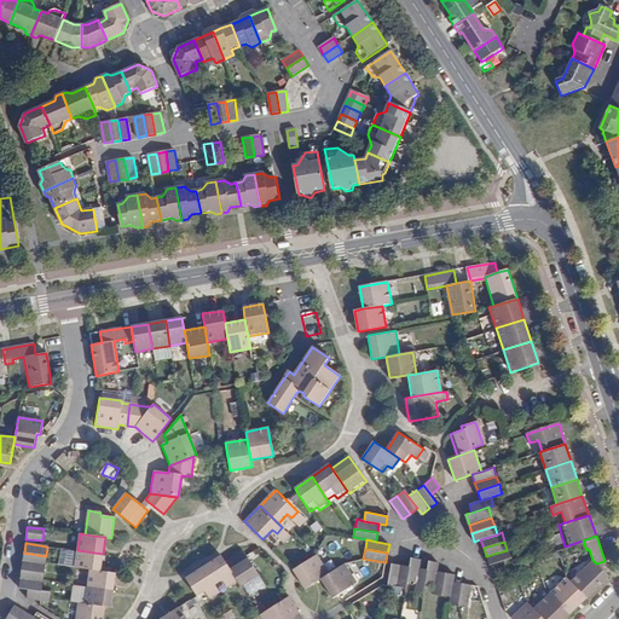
[(103,554),(77,550),(75,568),(90,570),(100,571),(103,554)]
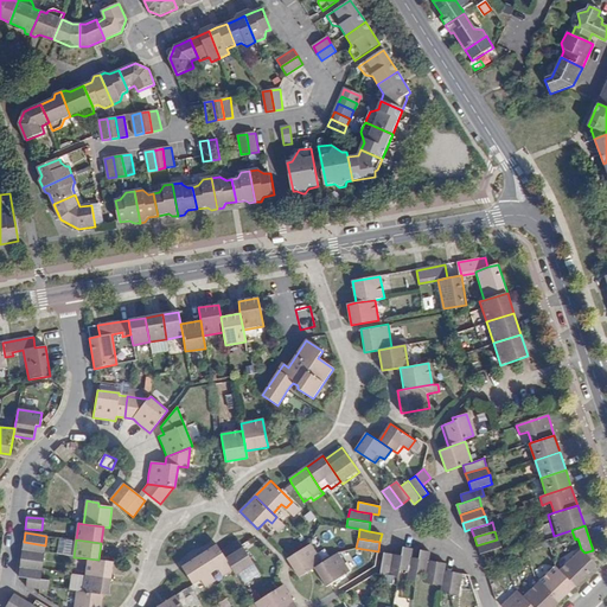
[(222,551),(234,570),(236,575),(254,563),(242,544),(240,540),(222,551)]
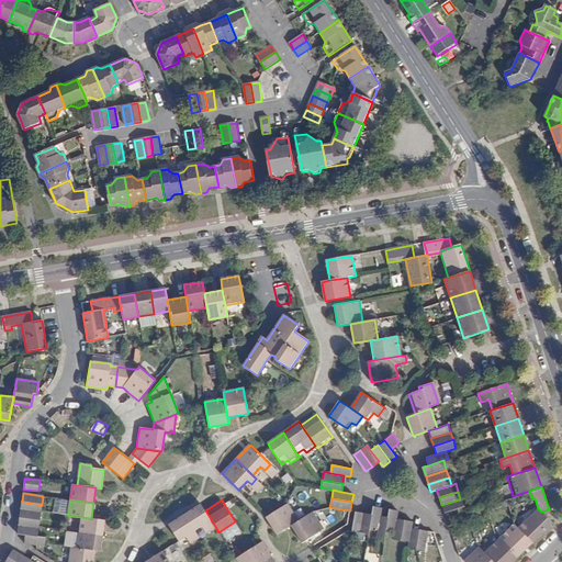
[(462,506),(460,499),(441,505),(444,513),(462,506)]
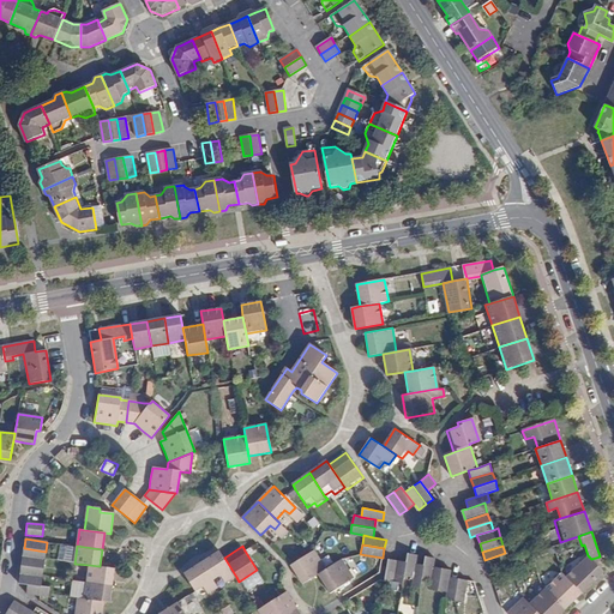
[(46,552),(24,548),(23,557),(44,560),(44,559),(46,552)]
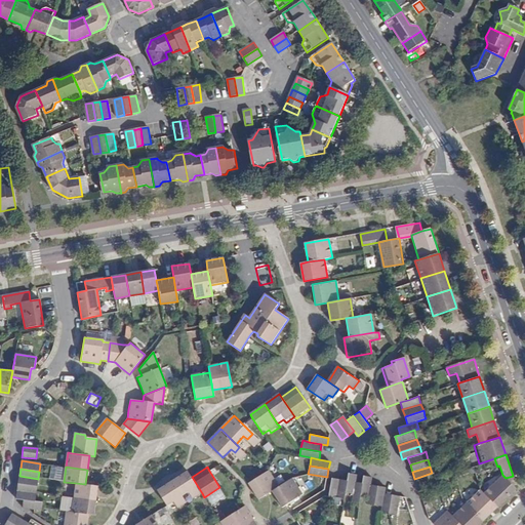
[(194,498),(202,493),(192,477),(189,471),(173,481),(183,496),(190,492),(194,498)]
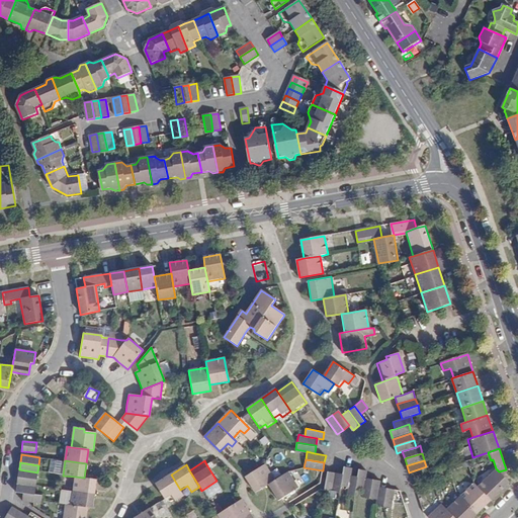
[(256,493),(267,486),(275,481),(265,464),(263,465),(246,477),(256,493)]
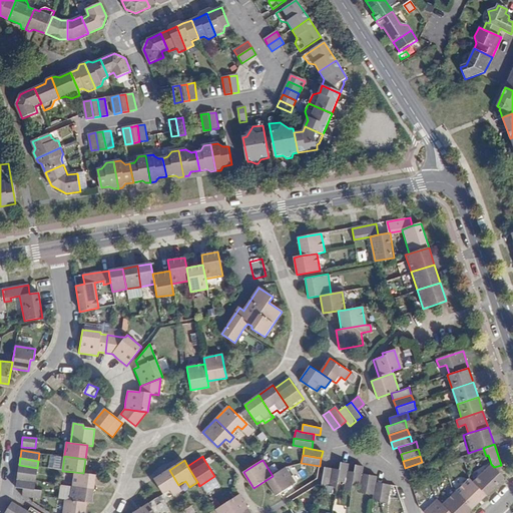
[(338,481),(345,482),(347,472),(349,464),(341,463),(340,470),(338,481)]
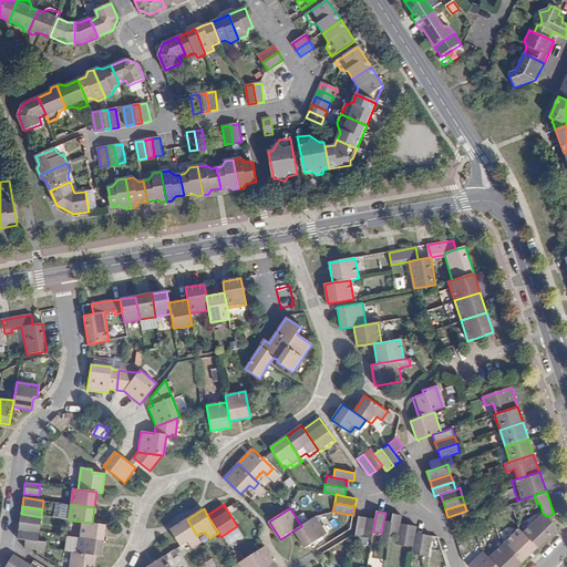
[(543,513),(523,533),(537,548),(558,528),(546,516),(543,513)]
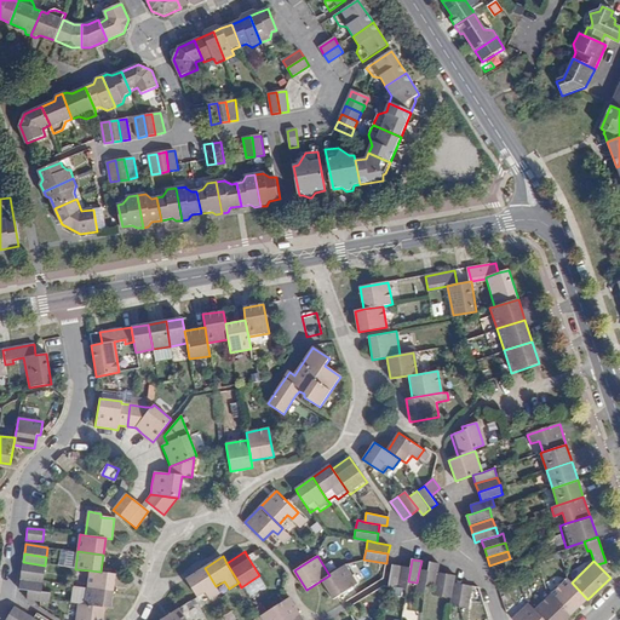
[(45,566),(23,562),(22,572),(44,574),(45,566)]
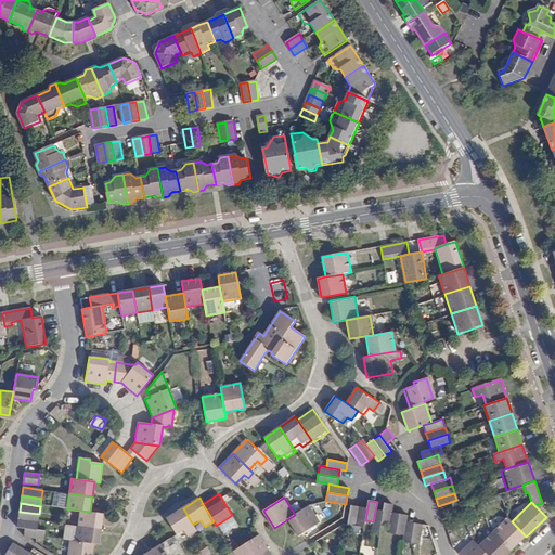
[(382,524),(390,525),(392,514),(395,505),(386,504),(384,512),(382,524)]
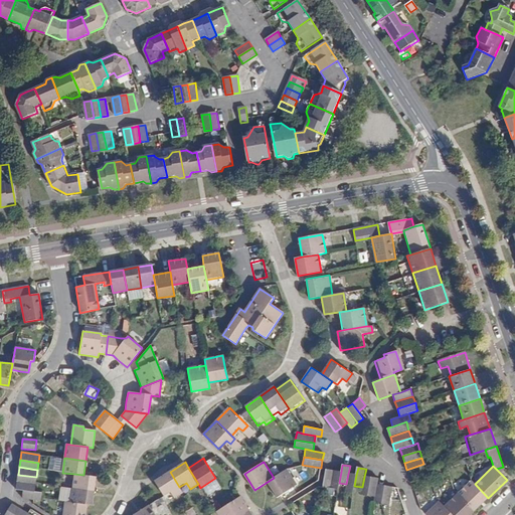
[(323,488),(330,489),(333,471),(326,469),(323,487),(323,488)]
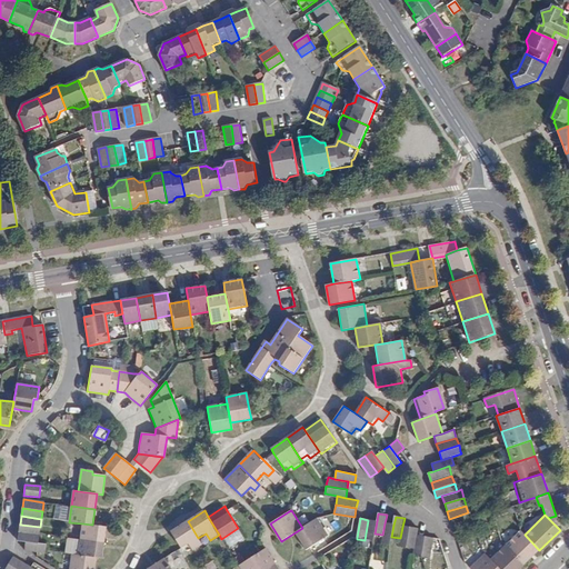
[(315,520),(302,528),(293,533),(303,550),(313,545),(326,537),(315,520)]
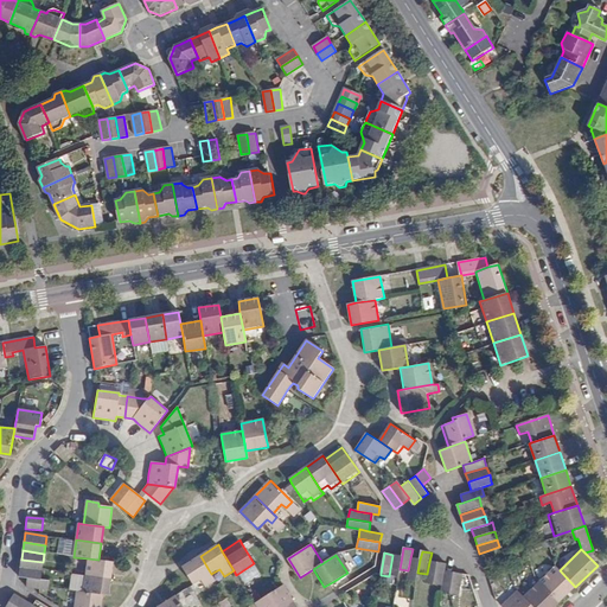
[(393,555),(389,576),(398,577),(400,569),(402,556),(393,555)]
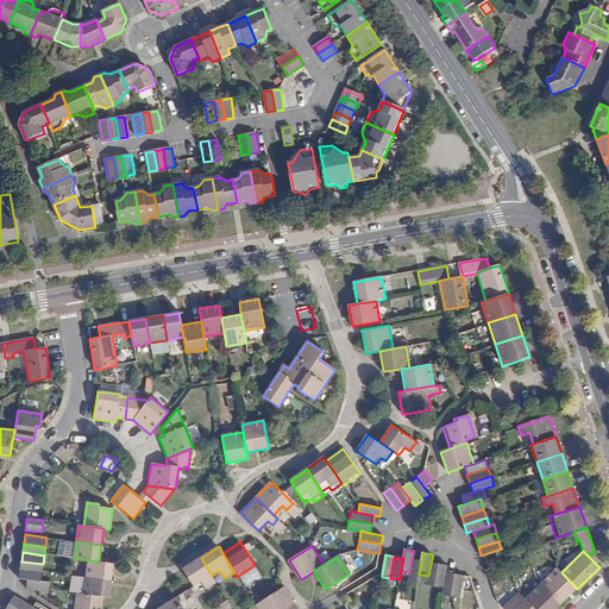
[(212,576),(201,558),(183,569),(195,586),(202,582),(207,590),(218,584),(212,576)]
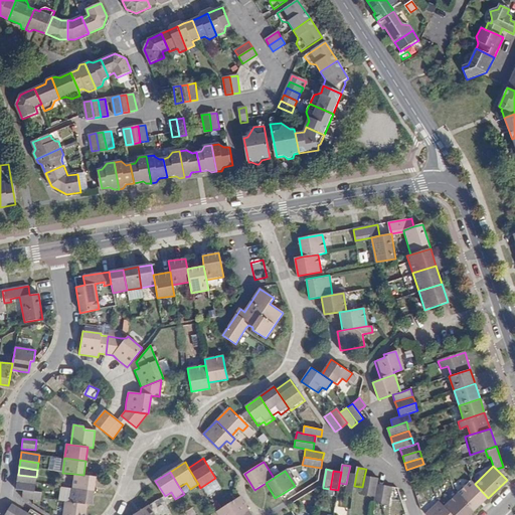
[(83,475),(74,474),(72,488),(95,491),(96,477),(83,476),(83,475)]
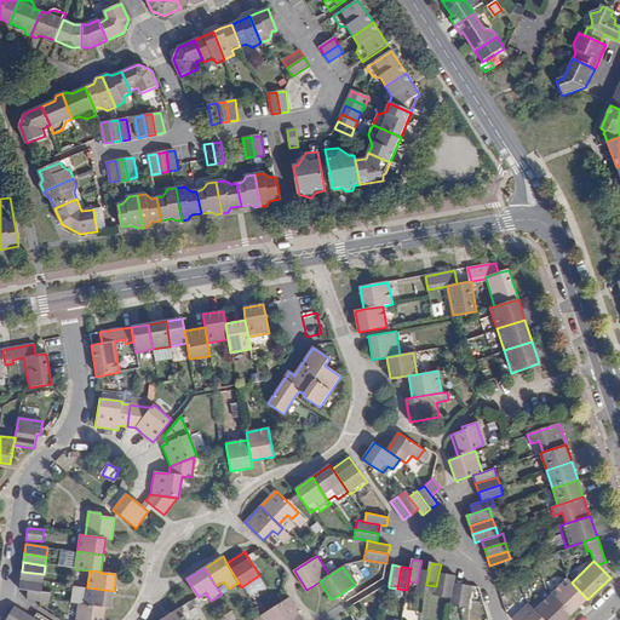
[(426,585),(429,572),(419,570),(417,583),(415,591),(425,592),(426,585)]
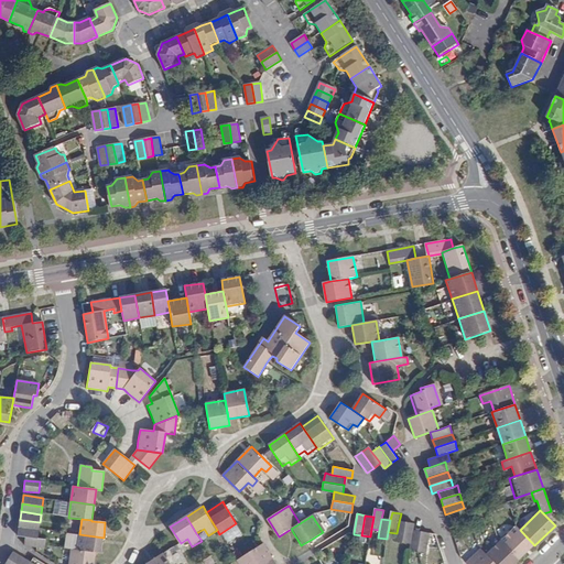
[(40,522),(20,520),(19,528),(39,531),(39,529),(40,522)]
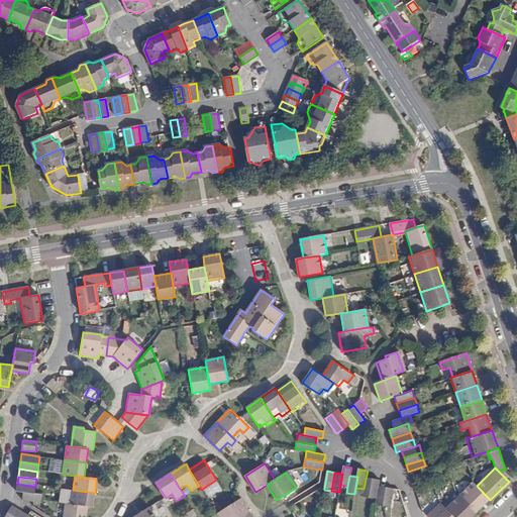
[(363,496),(370,498),(374,480),(366,479),(364,489),(363,496)]
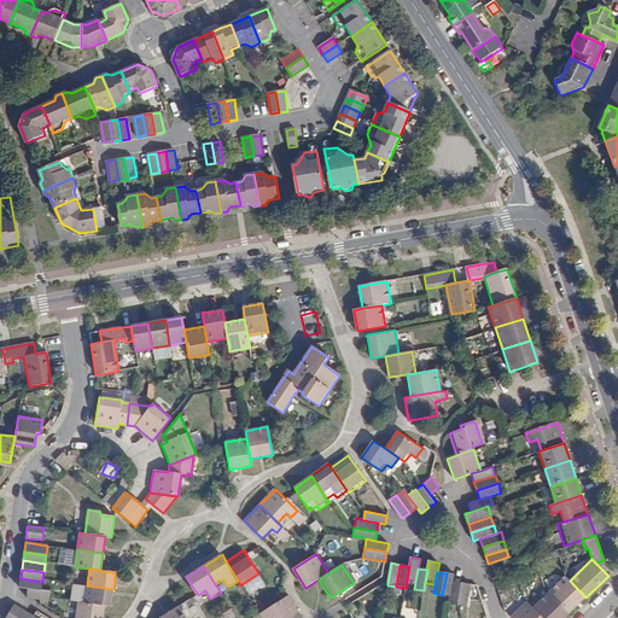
[(447,573),(442,595),(452,596),(454,582),(455,575),(447,573)]
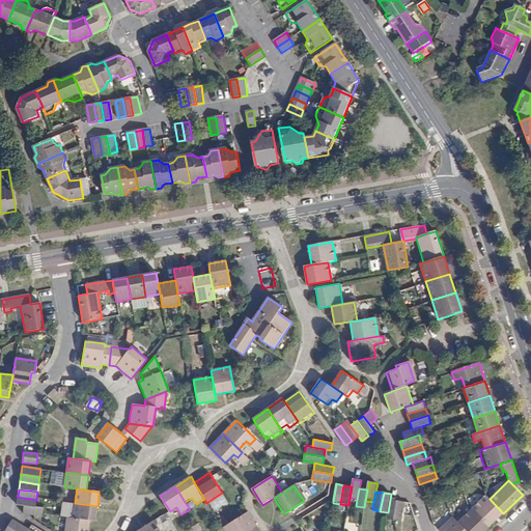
[(485,495),(472,508),(490,526),(503,513),(490,499),(485,495)]
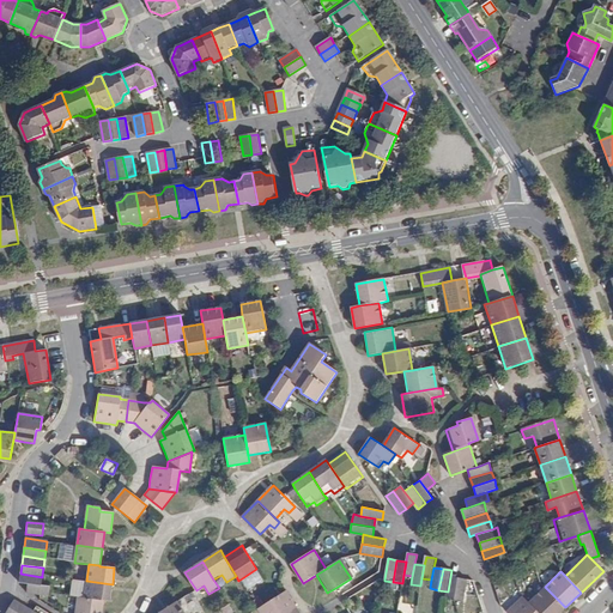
[(42,577),(20,574),(19,583),(28,584),(41,586),(42,577)]
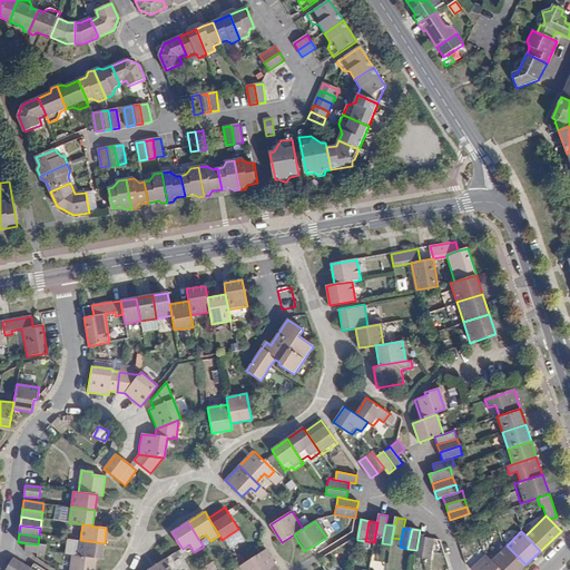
[(415,557),(422,559),(426,538),(419,537),(416,550),(415,557)]
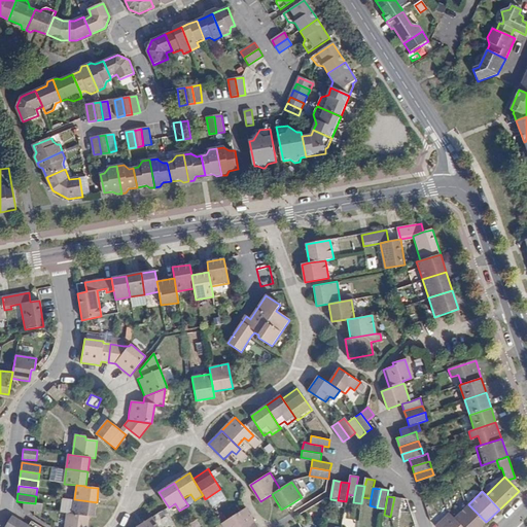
[(394,497),(390,517),(397,518),(401,499),(394,497)]
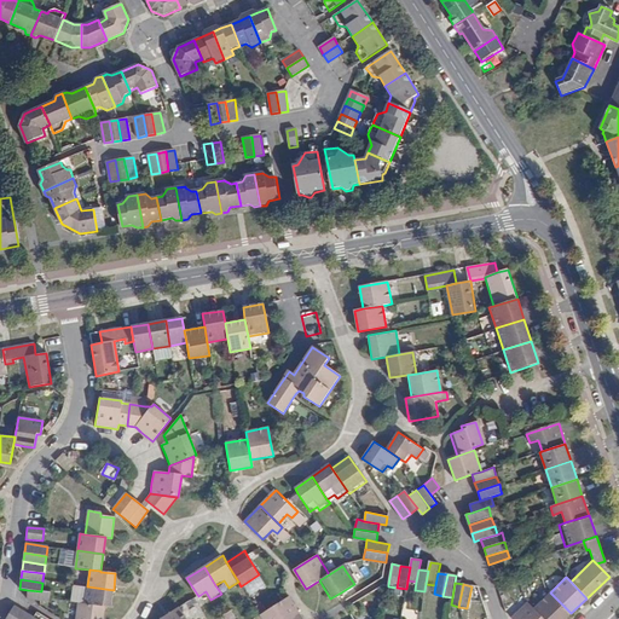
[(114,590),(87,586),(85,605),(105,607),(111,608),(114,590)]
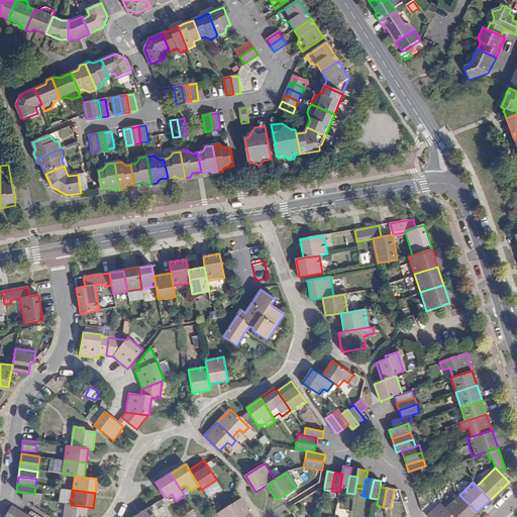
[(23,493),(22,500),(33,502),(40,503),(41,500),(41,495),(34,494),(23,493)]
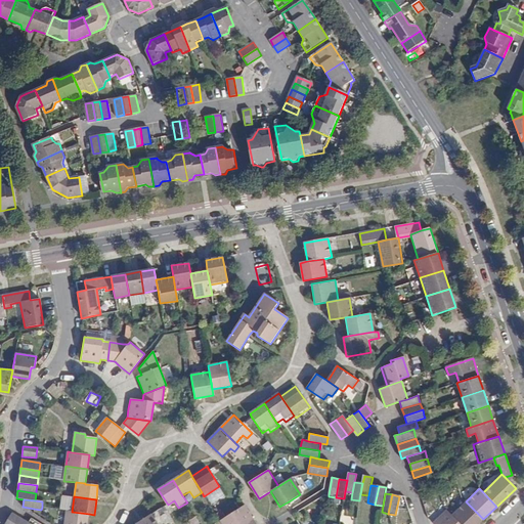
[(477,523),(483,519),(466,501),(451,515),(460,523),(477,523)]
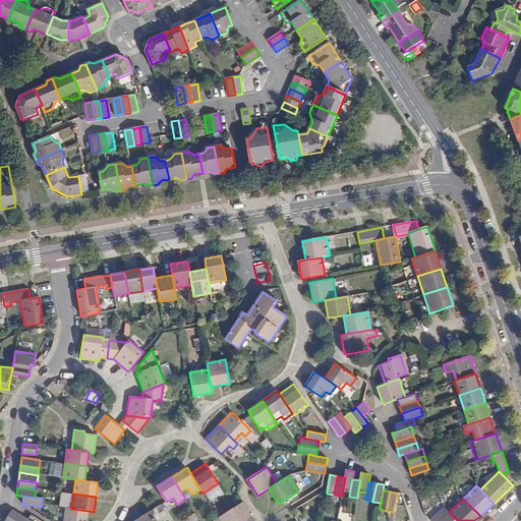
[(249,520),(252,519),(242,503),(218,518),(220,520),(249,520)]
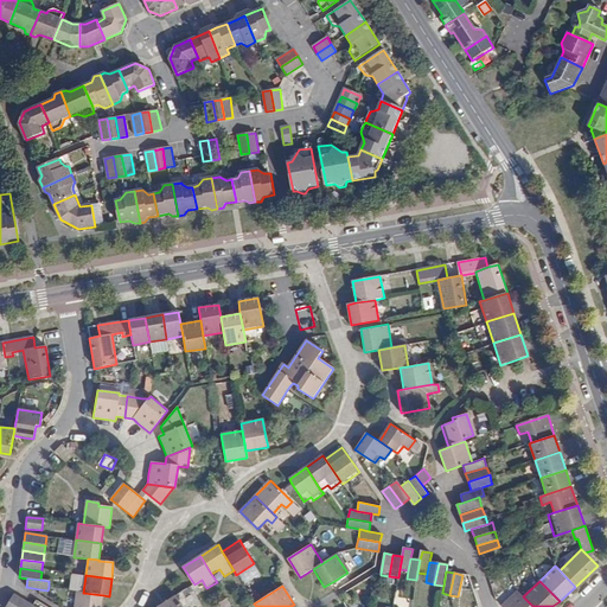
[(500,606),(532,606),(523,596),(517,590),(500,606)]
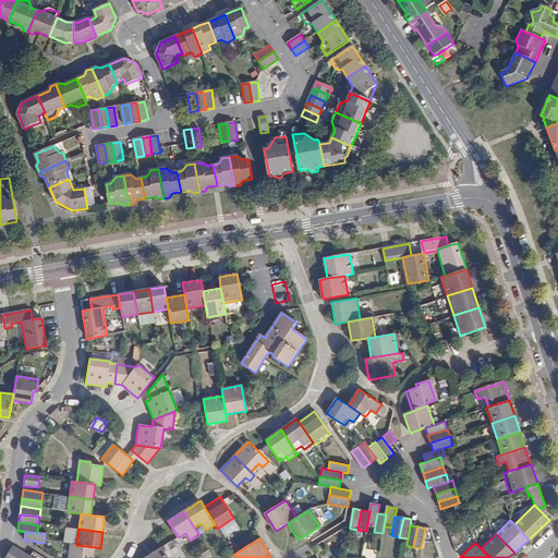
[(76,545),(70,544),(68,557),(93,557),(95,547),(76,545)]
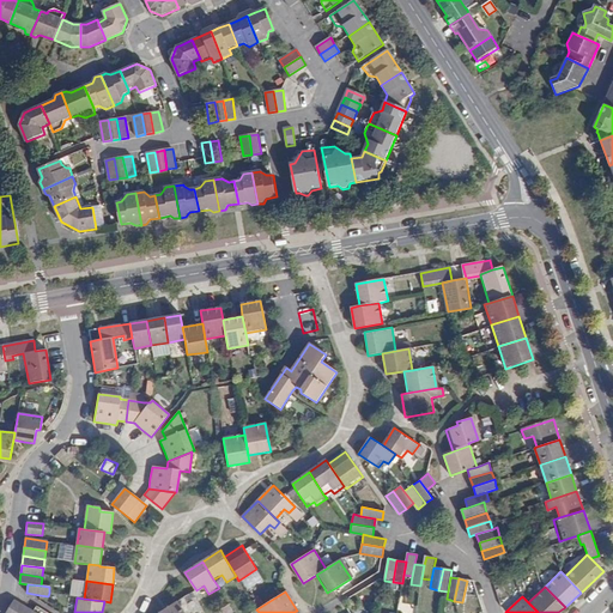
[(35,612),(32,612),(13,600),(8,608),(17,612),(35,612)]
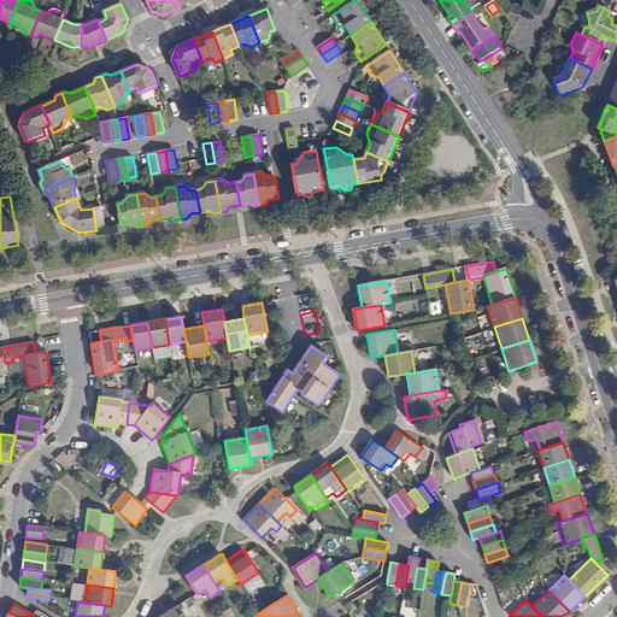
[(160,616),(186,616),(178,605),(160,616)]
